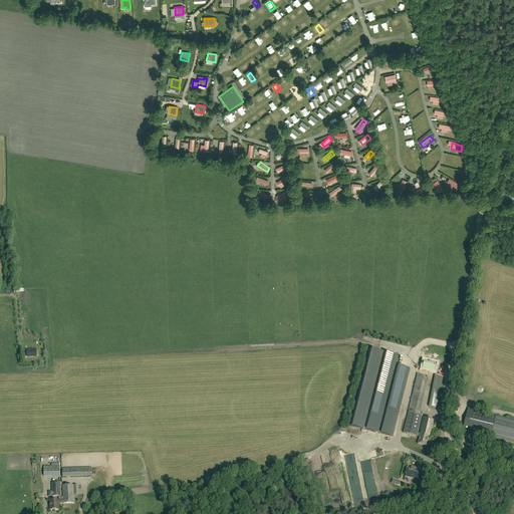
[(328,173),(336,166),(333,163),(325,170),(328,173)]
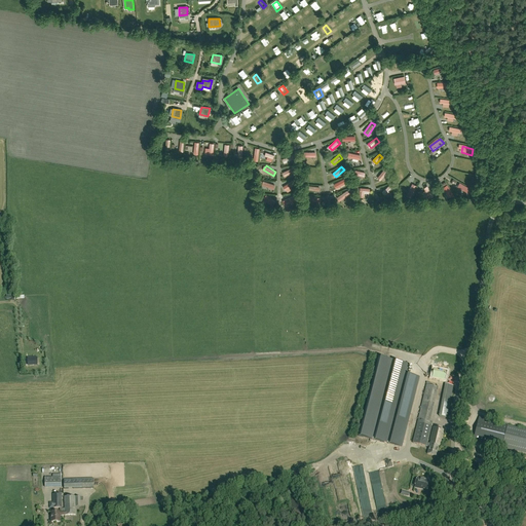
[(284,173),(286,177),(295,172),(293,167),(284,173)]
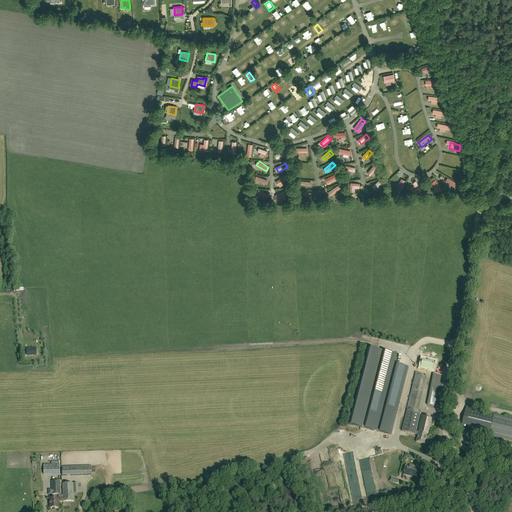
[(371,176),(378,168),(375,165),(368,172),(371,176)]
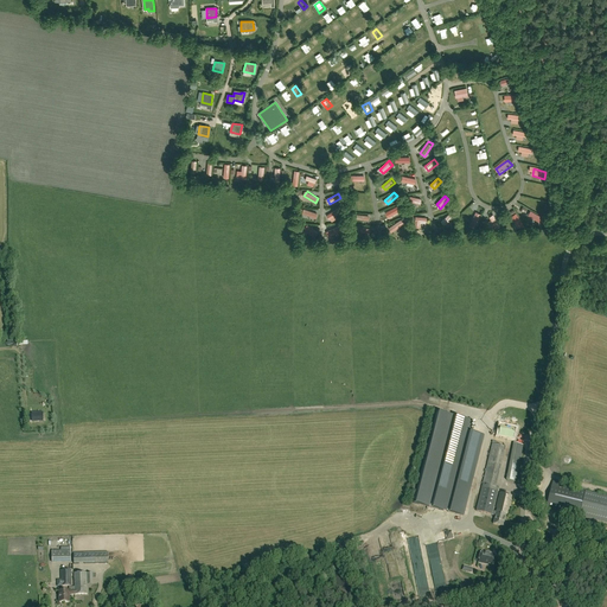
[(389,217),(402,210),(400,204),(387,212),(389,217)]
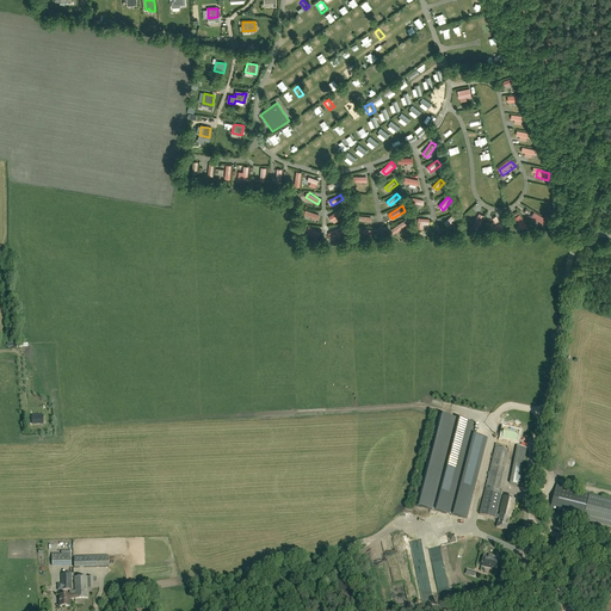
[(530,217),(544,226),(548,221),(534,213),(530,217)]
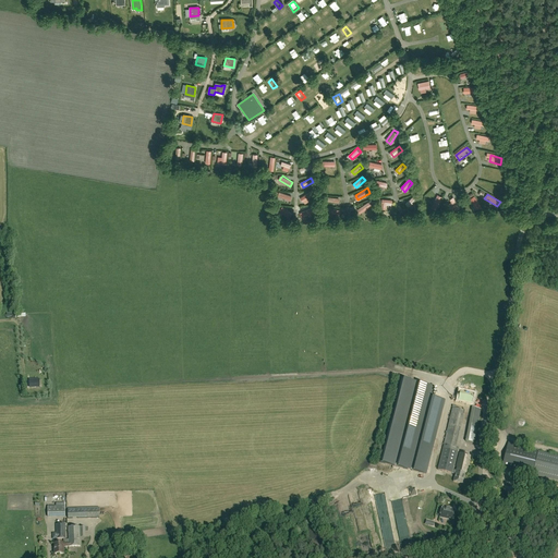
[(407,204),(410,207),(417,199),(414,196),(407,204)]
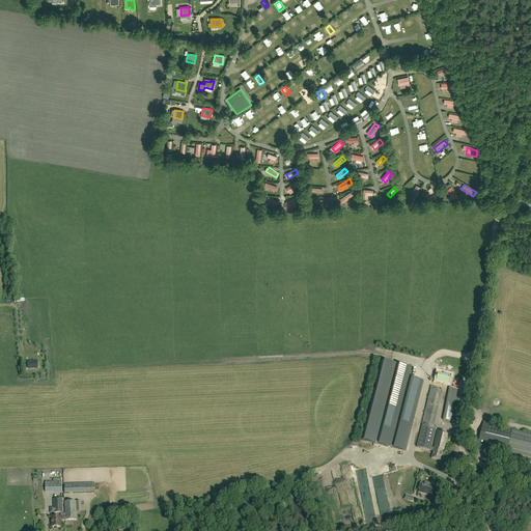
[(448,191),(452,197),(457,194),(453,188),(448,191)]
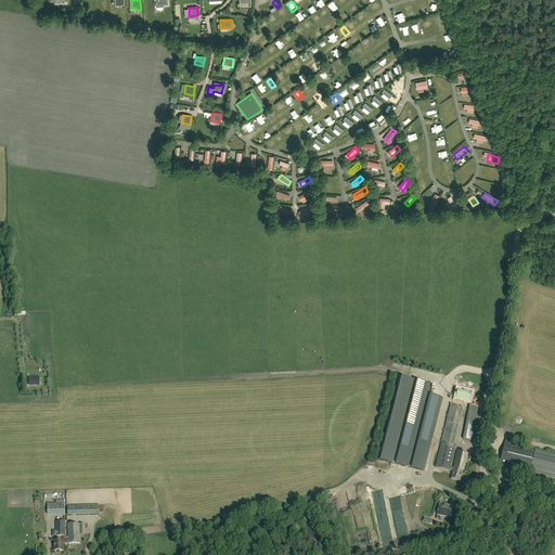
[(389,204),(389,199),(381,198),(379,208),(384,208),(384,203),(389,204)]
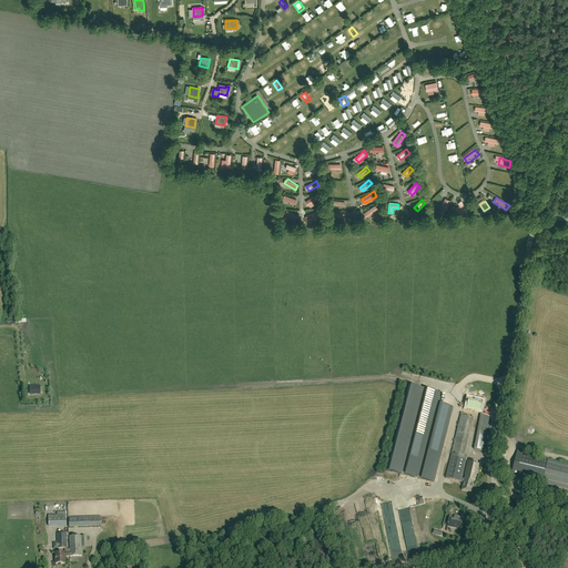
[(368,217),(379,209),(377,204),(365,213),(368,217)]
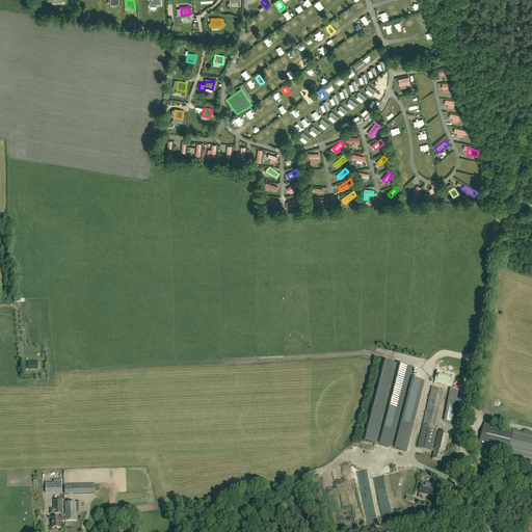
[(288,207),(301,203),(299,197),(287,202),(288,207)]
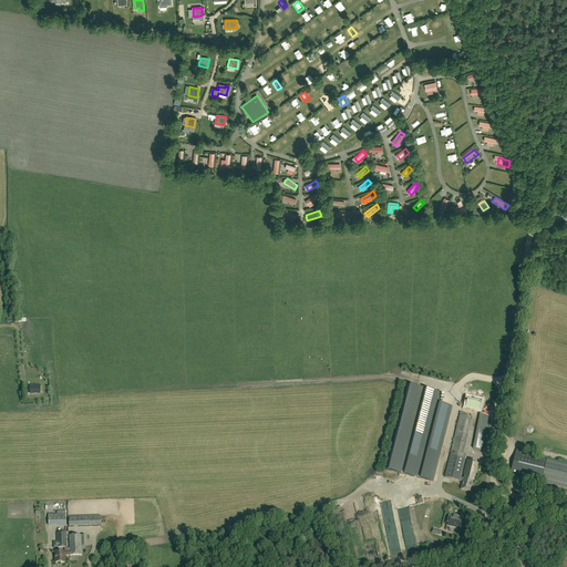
[(433,482),(452,408),(452,406),(439,402),(441,393),(409,385),(387,470),(433,482)]
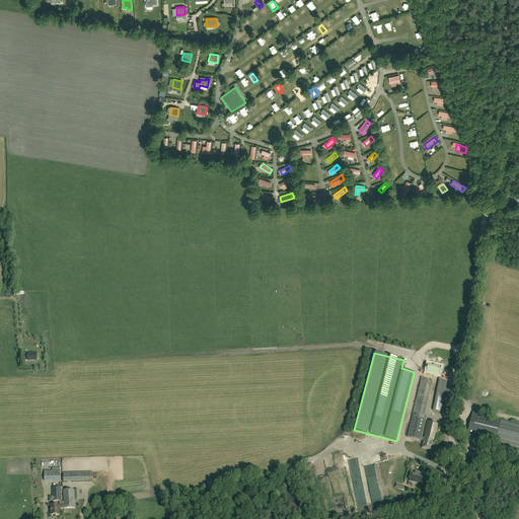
[(438,375),(440,367),(429,364),(427,372),(438,375)]
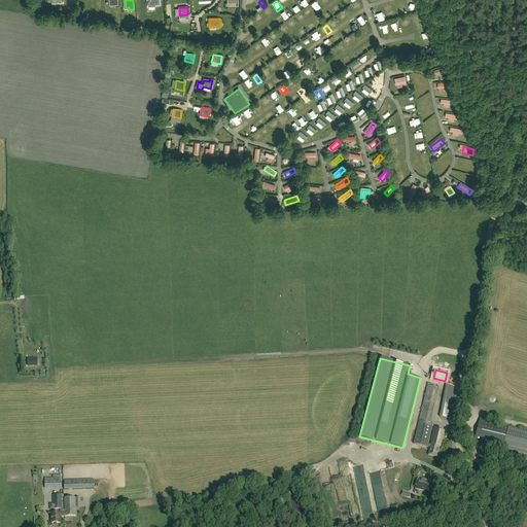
[(438,383),(428,381),(413,444),(427,447),(427,444),(437,405),(434,403),(438,383)]
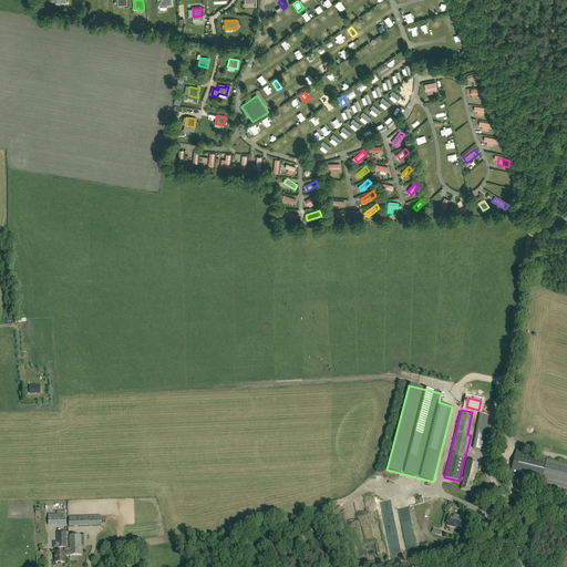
[(480,415),(473,450),(483,451),(490,418),(480,415)]
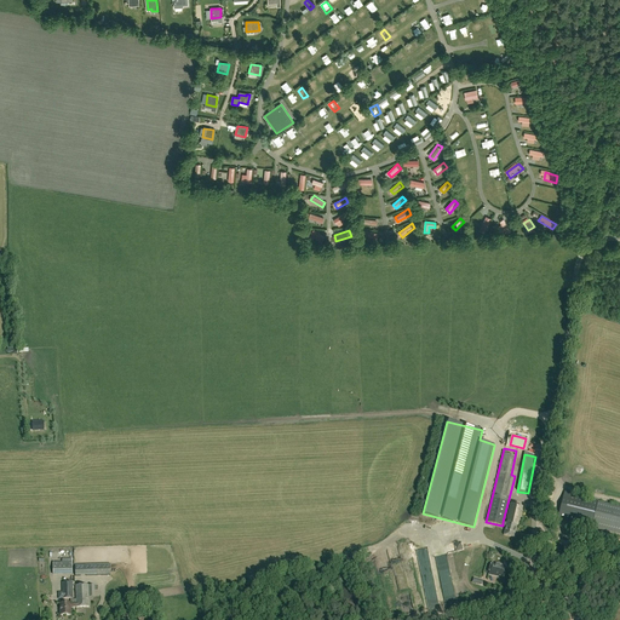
[(619,507),(598,503),(570,495),(572,492),(566,489),(558,518),(592,527),(619,534),(619,507)]
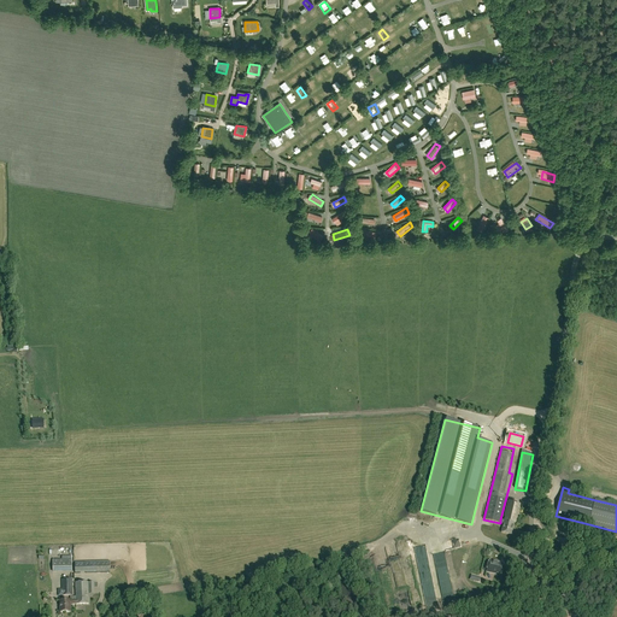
[(503,521),(500,519),(500,523),(504,524),(501,533),(512,535),(515,523),(516,523),(521,504),(507,501),(503,521)]
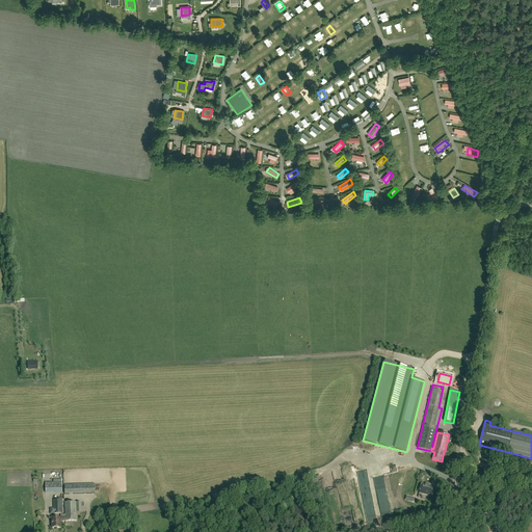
[(350,481),(347,475),(341,477),(344,483),(350,481)]
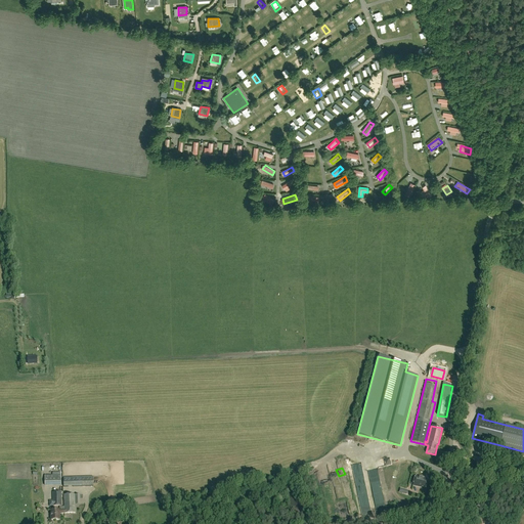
[(45,486),(60,486),(60,475),(44,476),(45,486)]
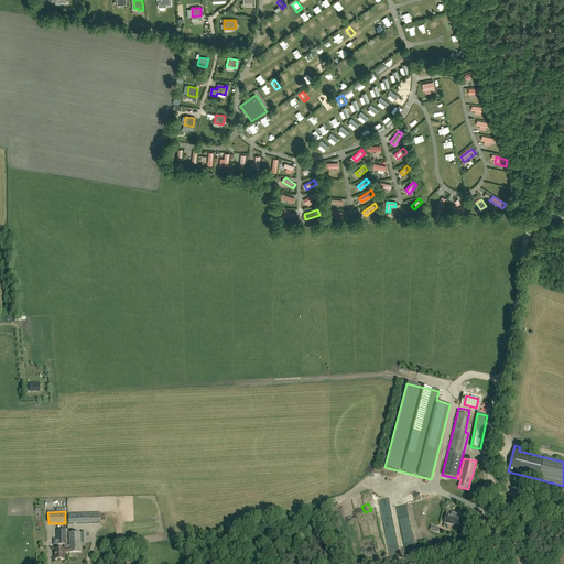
[(68,513),(68,514),(68,524),(100,523),(100,512),(68,513)]
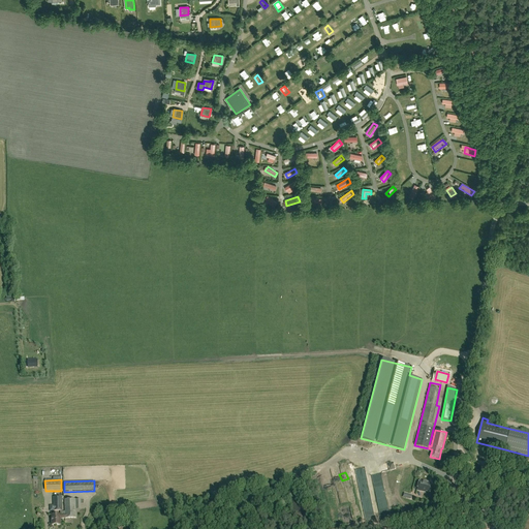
[(419,480),(416,490),(423,492),(424,491),(430,492),(432,484),(419,480)]
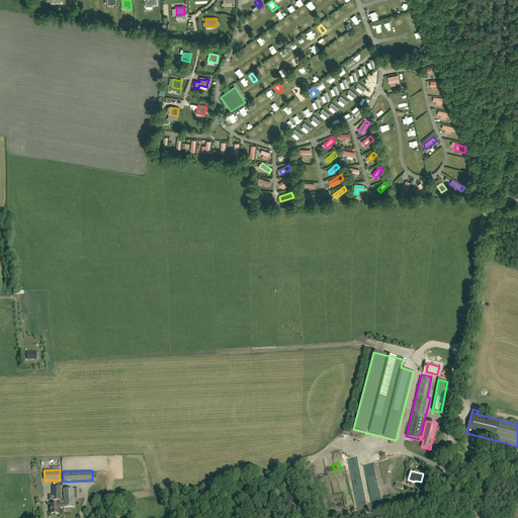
[(410,490),(417,491),(418,484),(411,483),(410,490)]
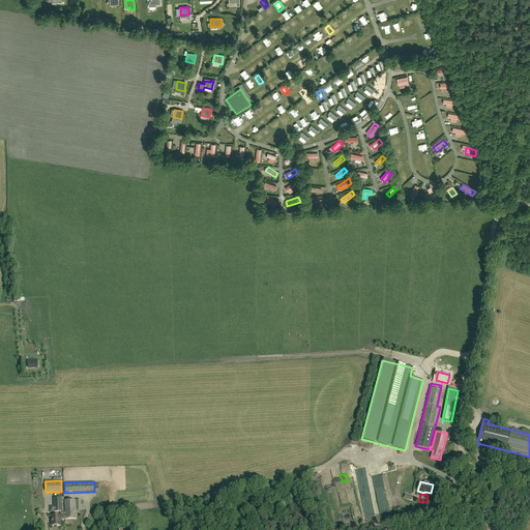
[(54,511),(62,511),(62,508),(62,498),(53,498),(54,511)]
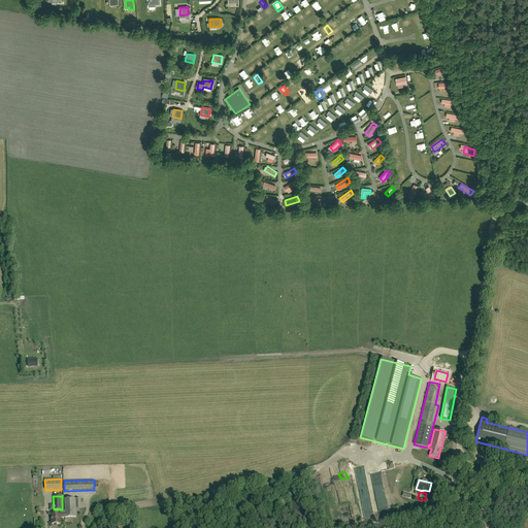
[(65,498),(65,508),(65,510),(60,512),(60,514),(65,514),(65,517),(76,517),(75,498),(65,498)]
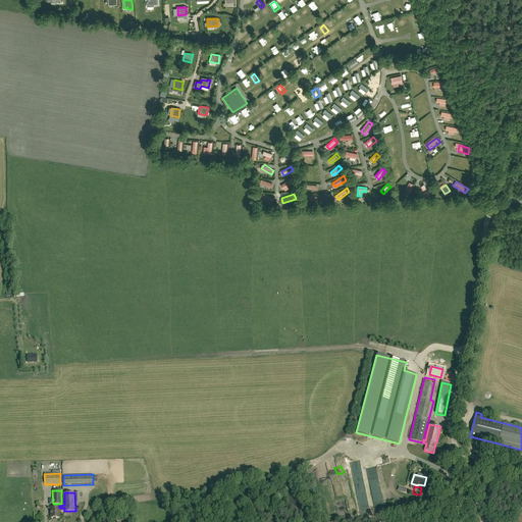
[(59,512),(64,511),(64,508),(59,508),(50,508),(50,518),(60,518),(59,512)]
